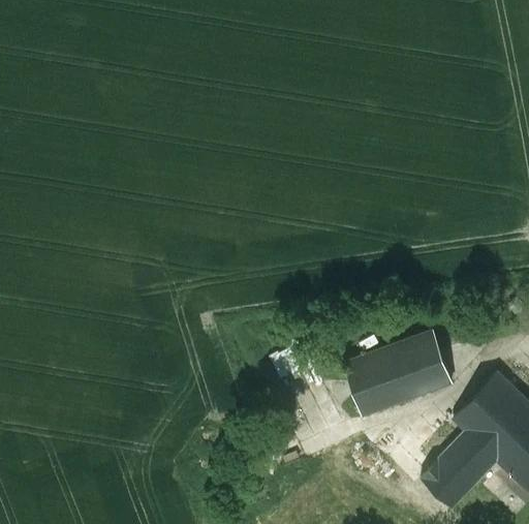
[(433,334),(343,366),(362,417),(452,384),(433,334)]
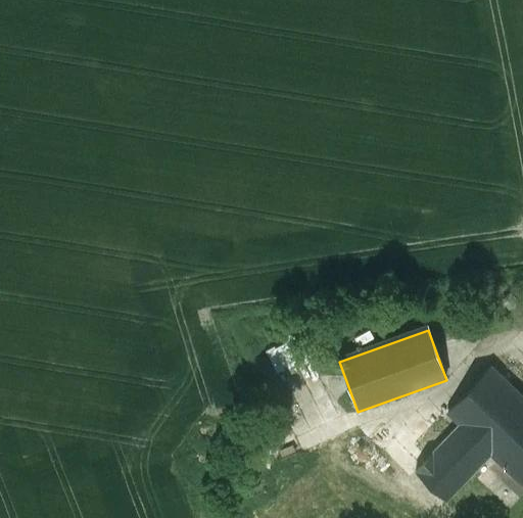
[(293,344),(271,354),(279,375),(301,367),(293,344)]
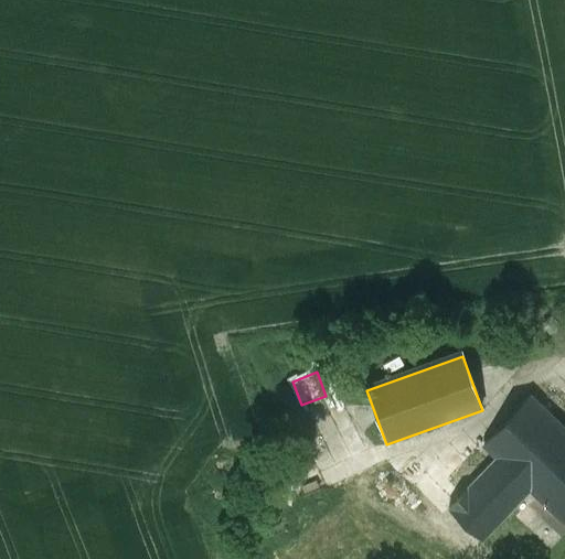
[(529,400),(484,447),(498,460),(519,480),(563,433),(529,400)]
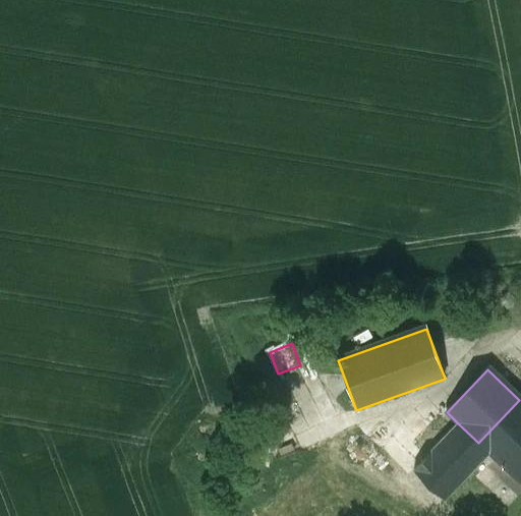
[(520,401),(519,400),(478,443),(489,453),(520,482),(520,401)]
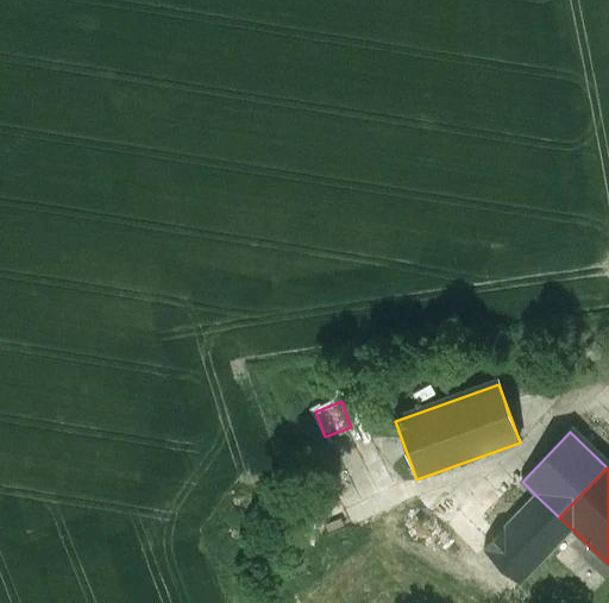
[(537,496),(481,554),(516,589),(572,529),(559,517),(537,496)]
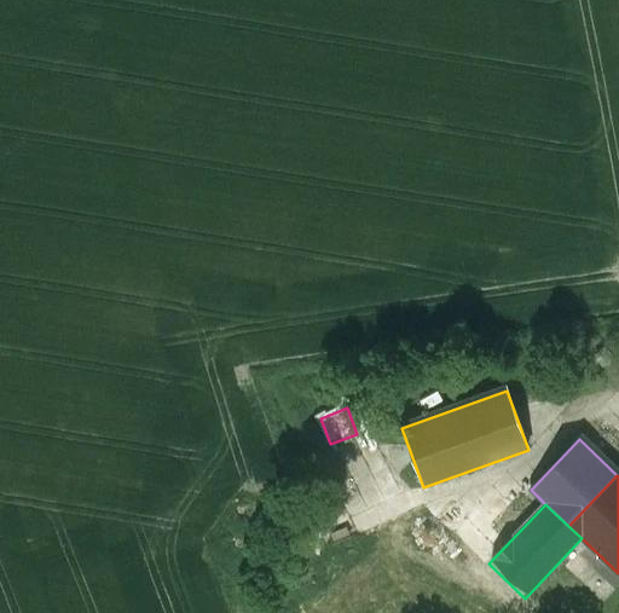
[(435,515),(399,550),(423,576),(460,539),(435,515)]
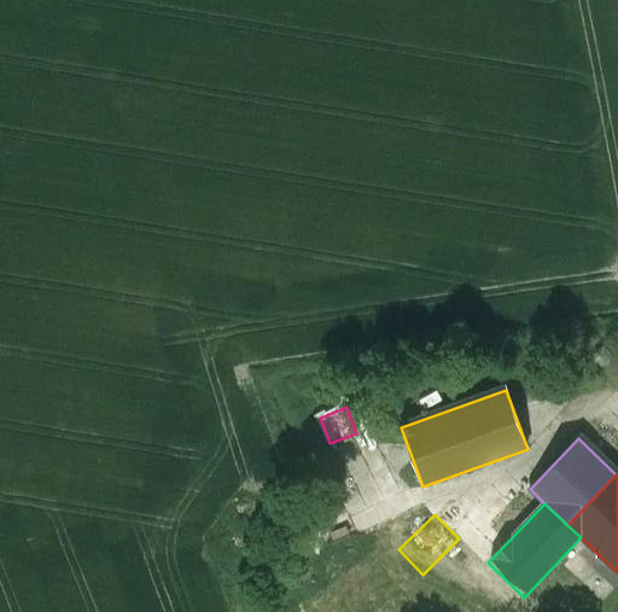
All buildings are outlined.
